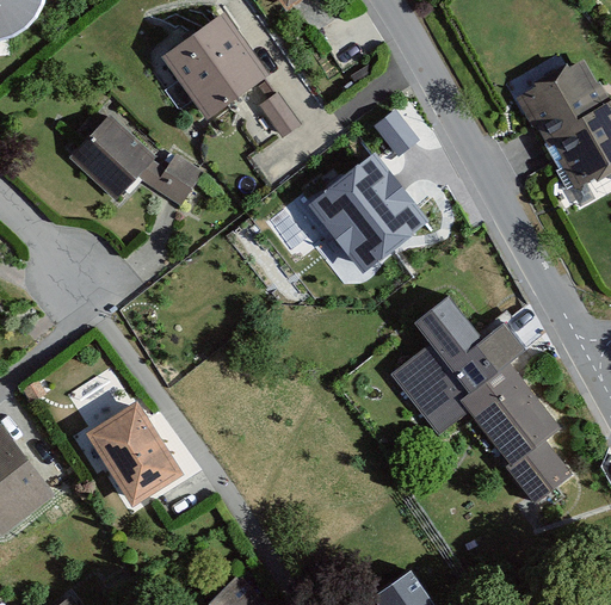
[(24,22),(37,10),(42,0),(0,0),(0,29),(6,29),(24,22)]
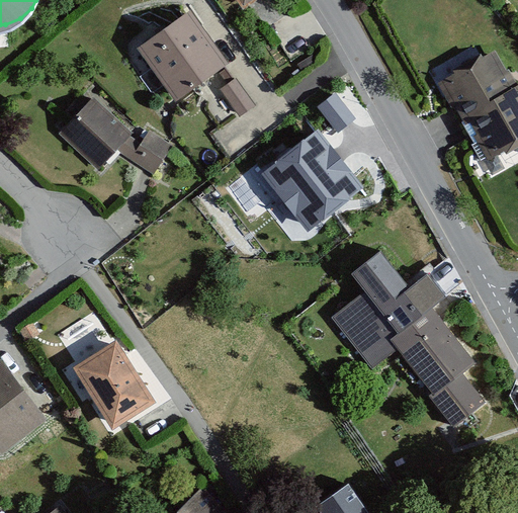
[(229,62),(188,10),(141,48),(180,99),(229,62)]
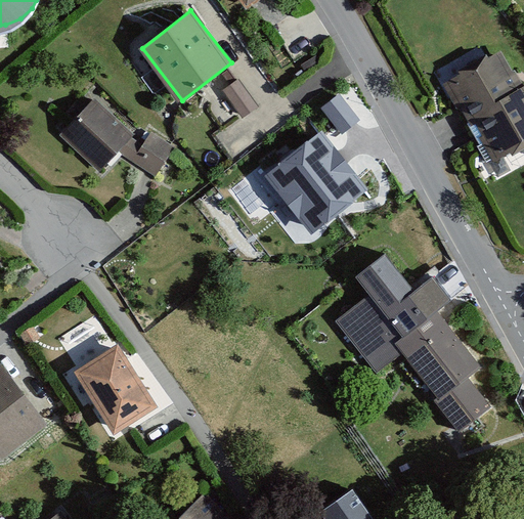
[(468,126),(523,89),(523,86),(499,48),(442,86),(468,126)]
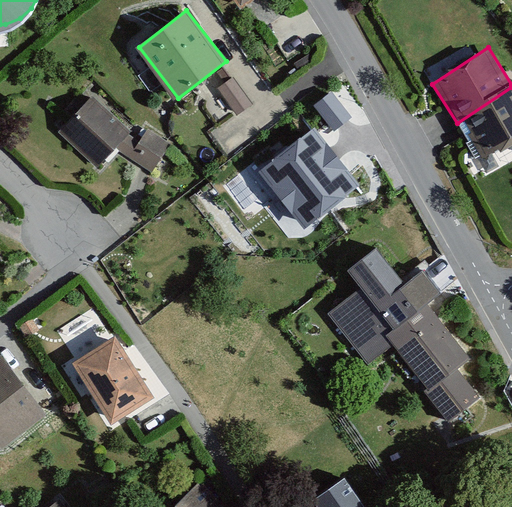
[(219,80),(235,107),(251,98),(235,71),(219,80)]
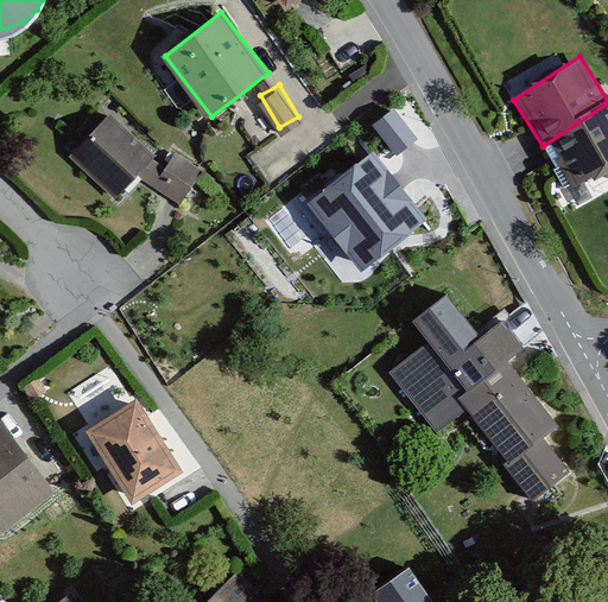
[(607,172),(607,103),(543,146),(574,194),(607,172)]
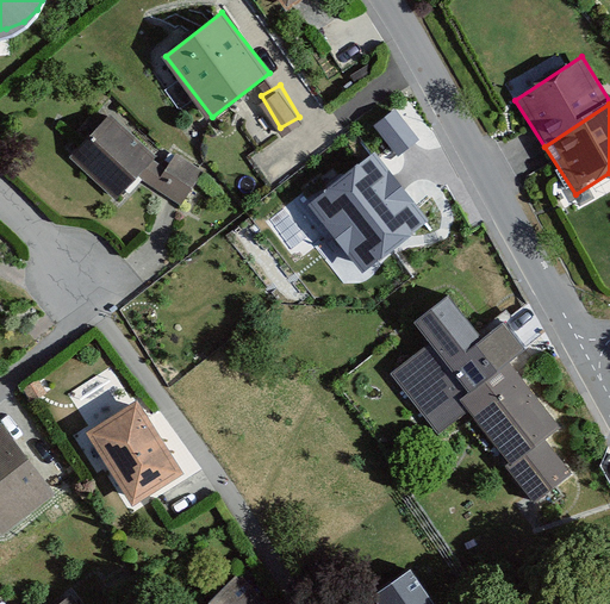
[(379,120),(399,147),(416,135),(394,109),(379,120)]
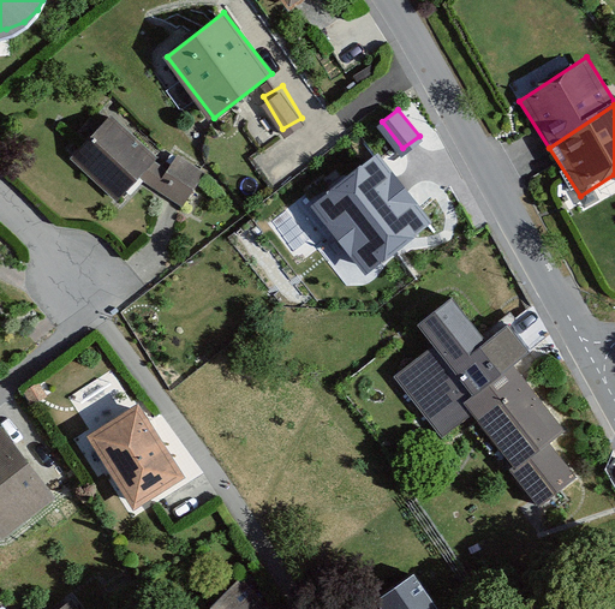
[(159,153),(109,111),(70,157),(119,199),(159,153)]
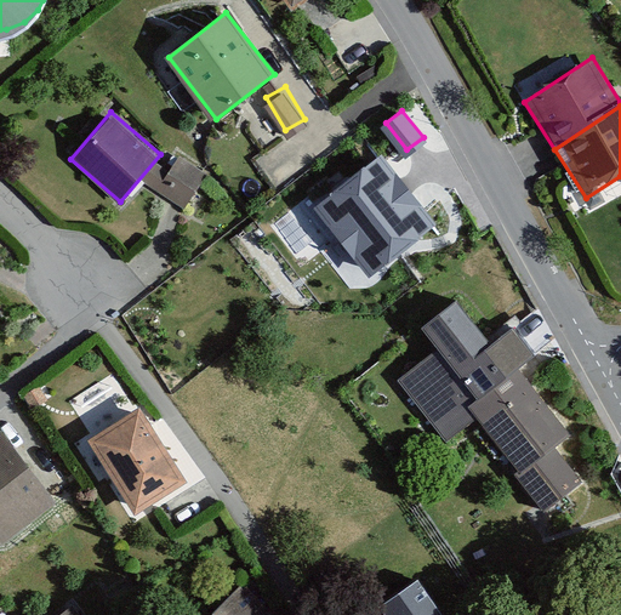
[(204,169),(176,152),(157,184),(186,201),(204,169)]
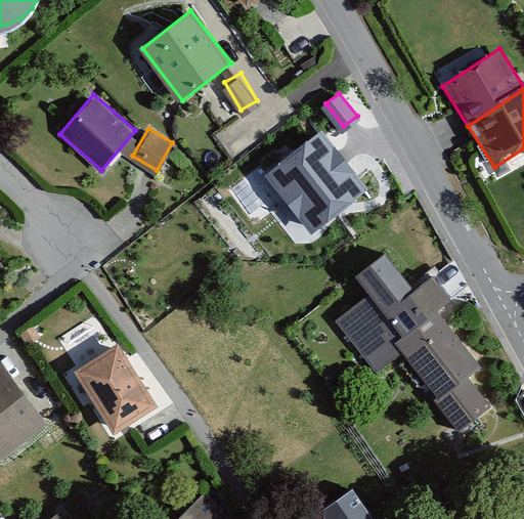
[(319,131),(269,171),(313,225),(363,185),(319,131)]
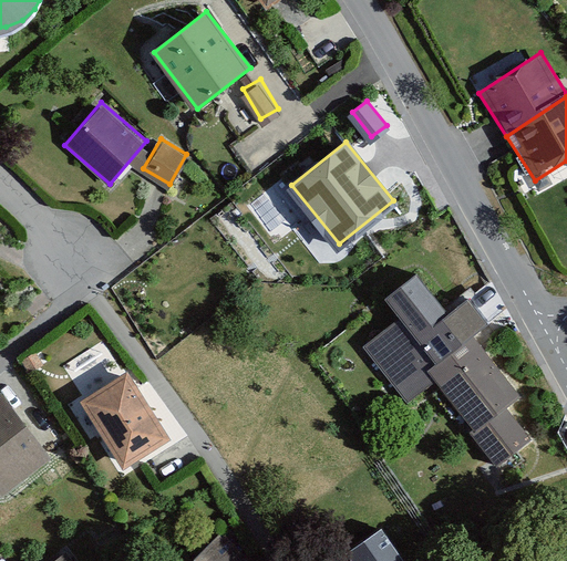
[(411,406),(436,386),(425,373),(472,336),(488,323),(471,301),(450,318),(418,278),(387,303),(400,321),(364,350),(411,406)]
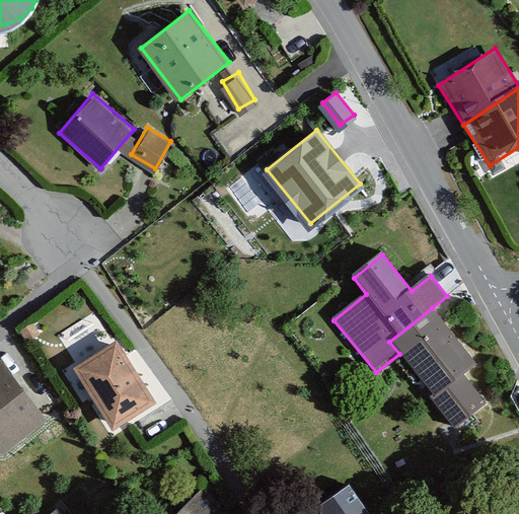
[(432,308),(389,342),(399,354),(455,427),(485,404),(461,374),(474,364),(432,308)]
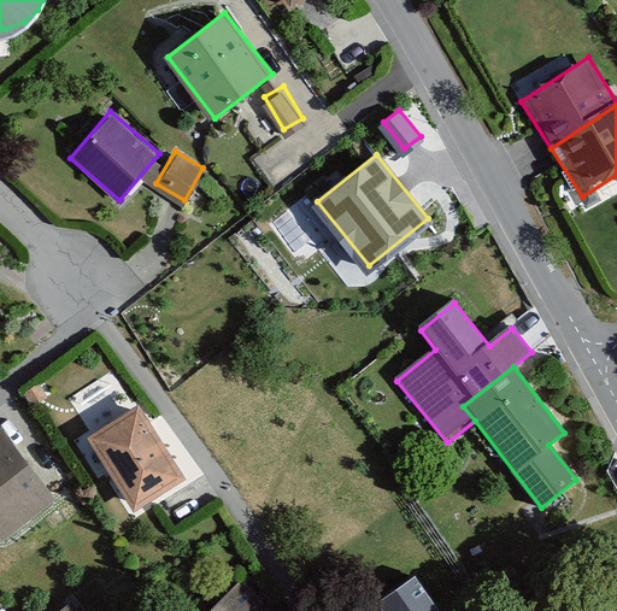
[(187,479),(139,404),(88,435),(136,510),(187,479)]
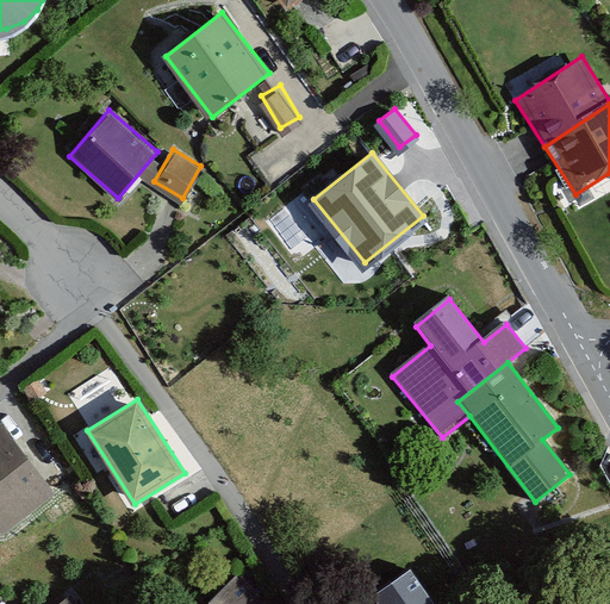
[(0,536),(57,492),(1,422),(0,422),(0,536)]
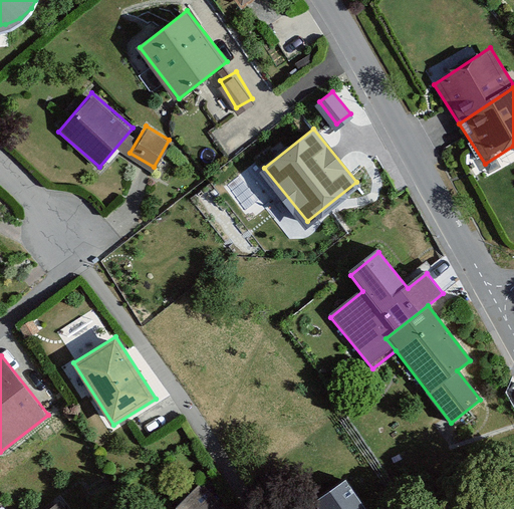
[(217,508),(225,501),(204,477),(177,508),(217,508)]
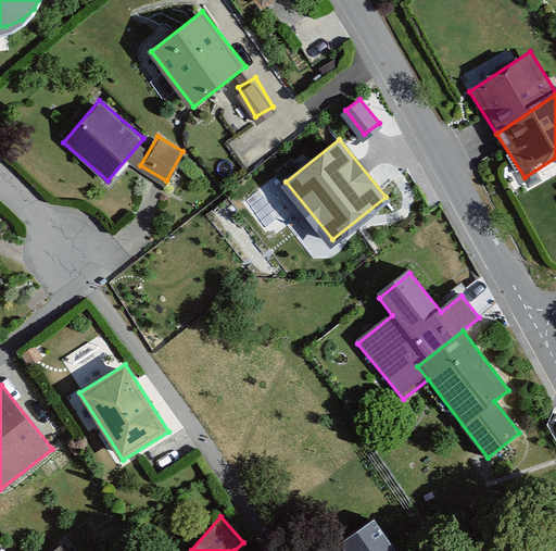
[(395,550),(374,520),(343,540),(350,550),(395,550)]
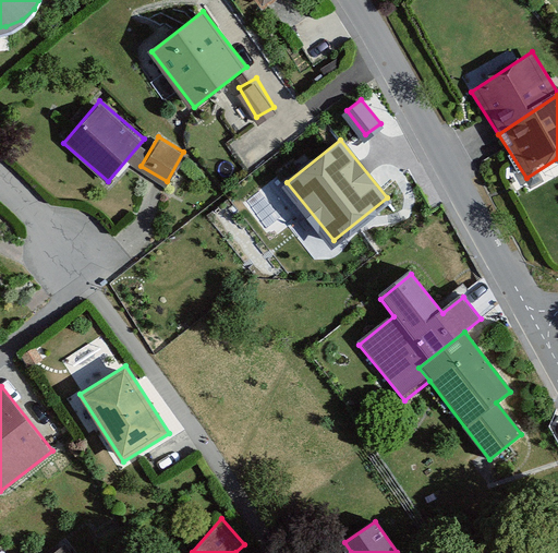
[(73,552),(64,542),(50,552),(73,552)]
